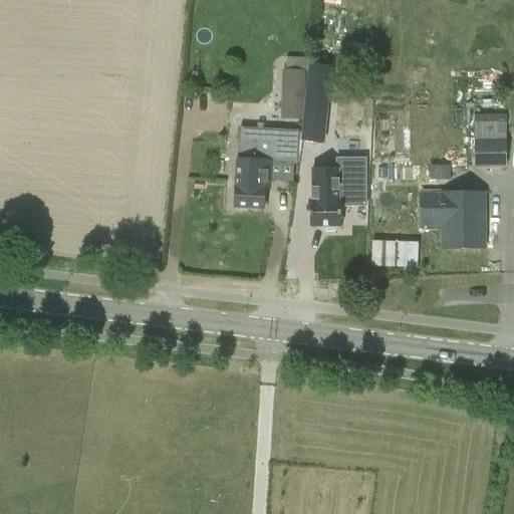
[(310,64),(302,141),(323,144),(331,67),(310,64)]
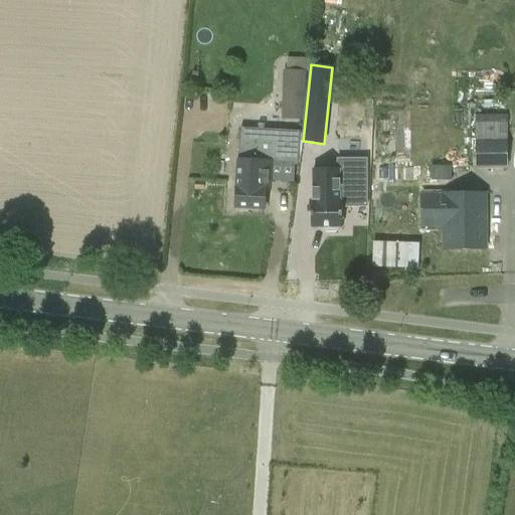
[(305,121),(306,70),(284,69),(282,120),(305,121)]
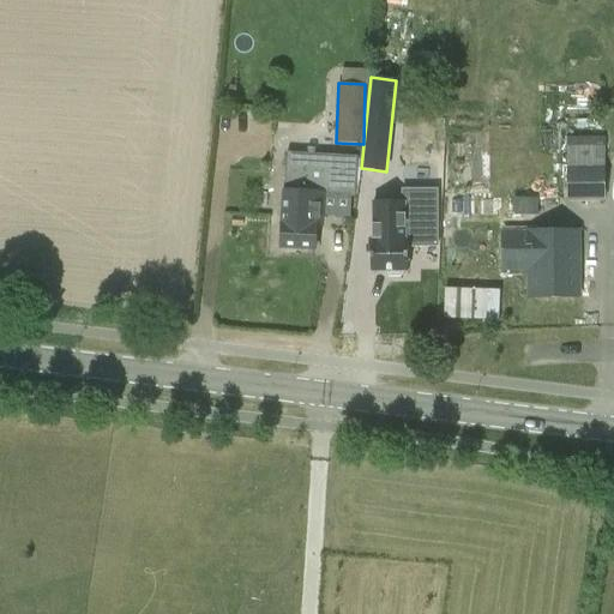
[(407,152),(432,154),(432,128),(408,128),(407,152)]
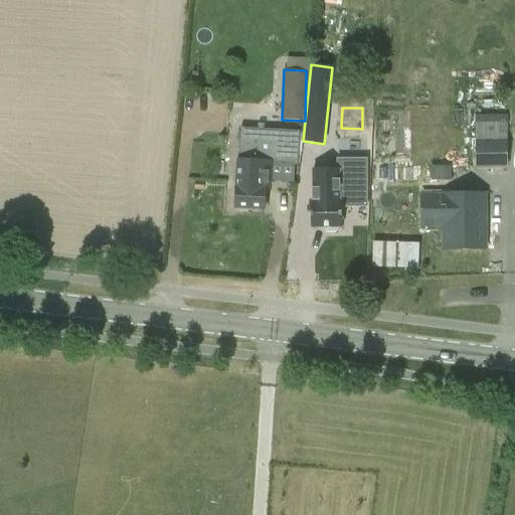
[(507,169),(507,115),(476,115),(476,169),(507,169)]
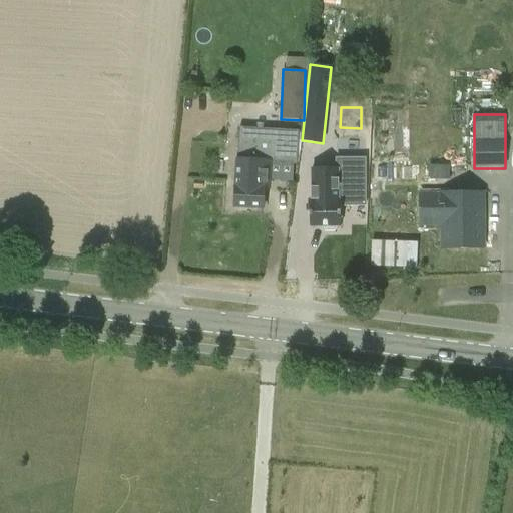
[(238,127),(236,160),(234,205),(264,207),(265,188),(269,189),(271,164),(279,165),(279,162),(297,163),(299,130),(238,127)]
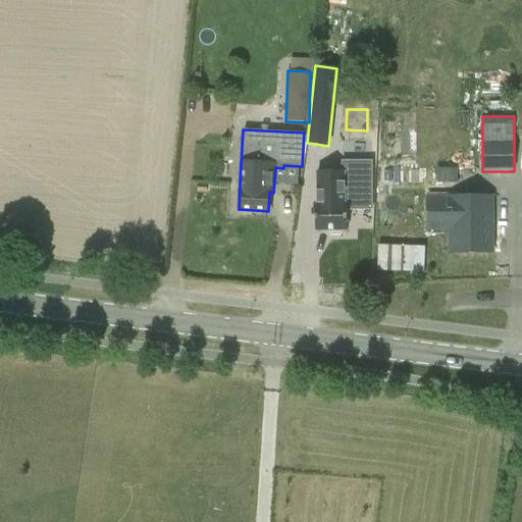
[(315,205),(315,230),(328,230),(330,236),(341,236),(342,230),(347,230),(347,207),(351,207),(351,210),(371,210),(371,163),(343,162),(343,172),(317,172),(317,189),(317,205),(315,205)]
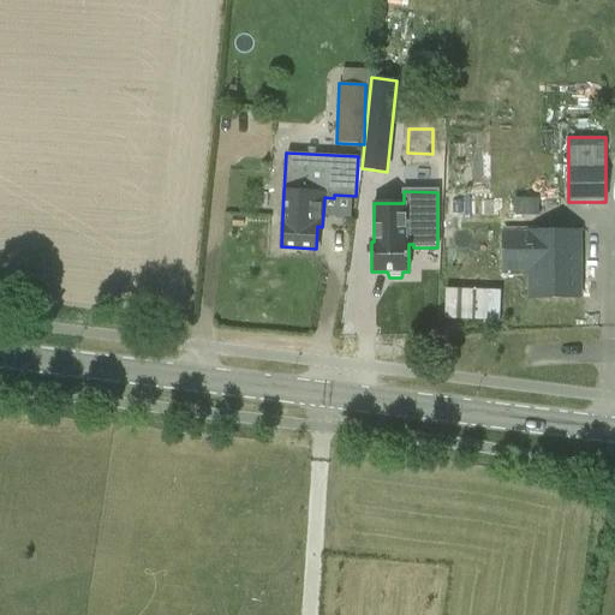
[(539,216),(539,198),(515,198),(515,216),(539,216)]
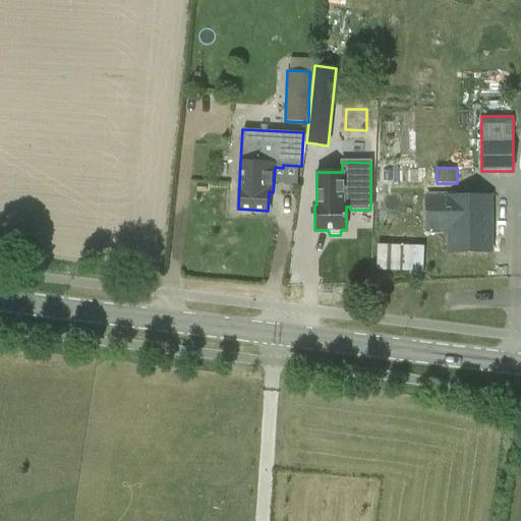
[(450,198),(450,212),(435,212),(435,229),(450,229),(451,251),(489,251),(488,198),(450,198)]
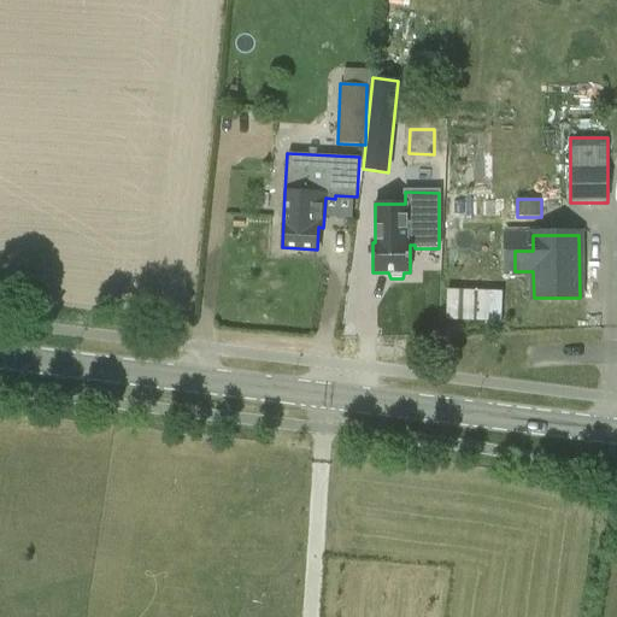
[(462,289),(447,288),(447,318),(507,319),(507,291),(492,289),(493,278),(462,277),(462,289)]
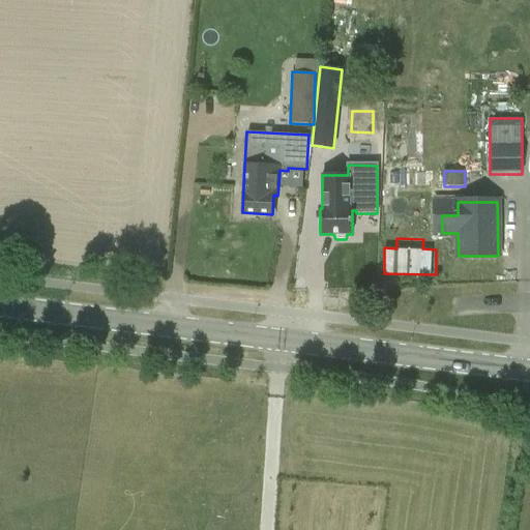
All buildings are outlined.
